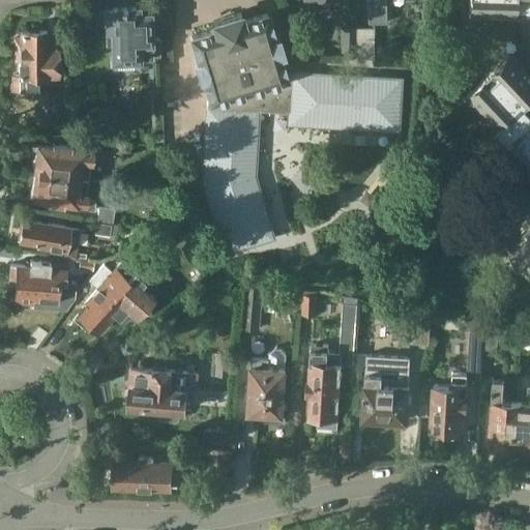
[(386,23),(386,0),(366,0),(366,23),(386,23)]
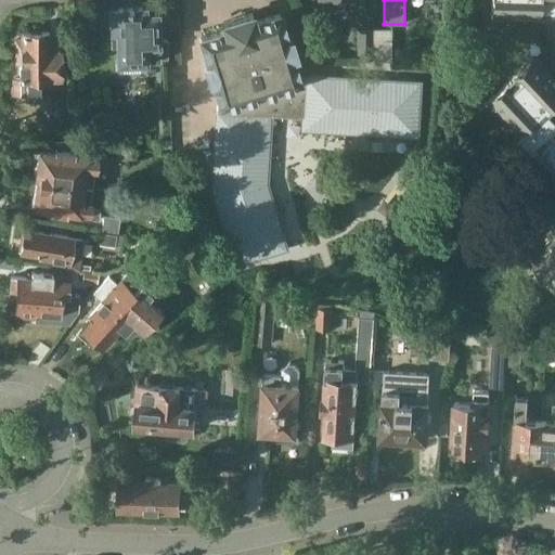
[(554,0),(491,0),(491,20),(492,20),(510,20),(510,17),(538,18),(538,21),(554,21),(554,0)]
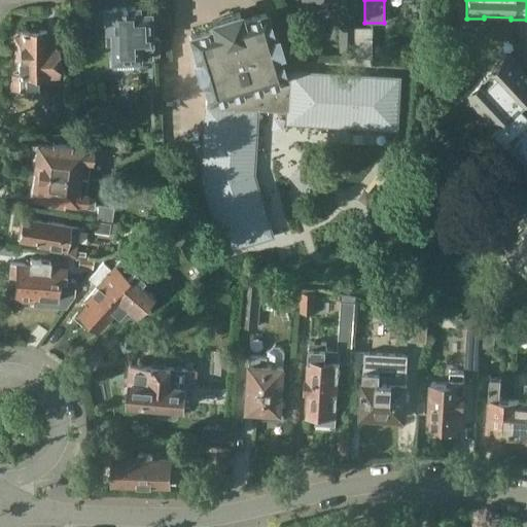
[(133,57),(160,56),(159,38),(153,38),(153,28),(147,28),(147,13),(135,13),(135,7),(112,8),(112,9),(103,10),(104,42),(113,42),(113,57),(115,57),(115,63),(134,63),(133,57)]
